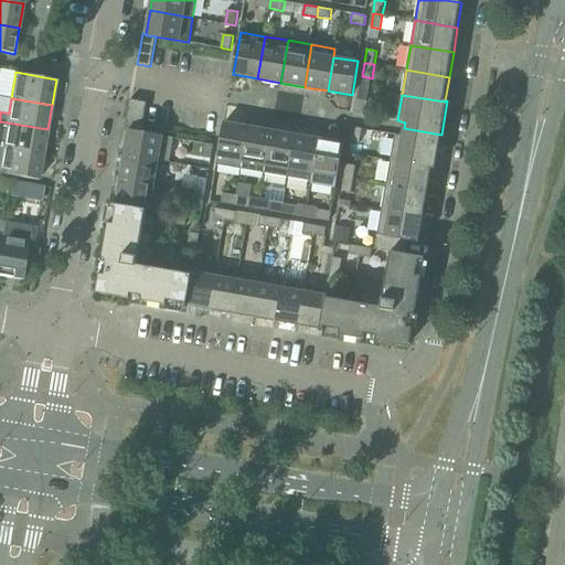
[(126,129),(129,130),(142,132),(147,102),(130,99),(126,129)]
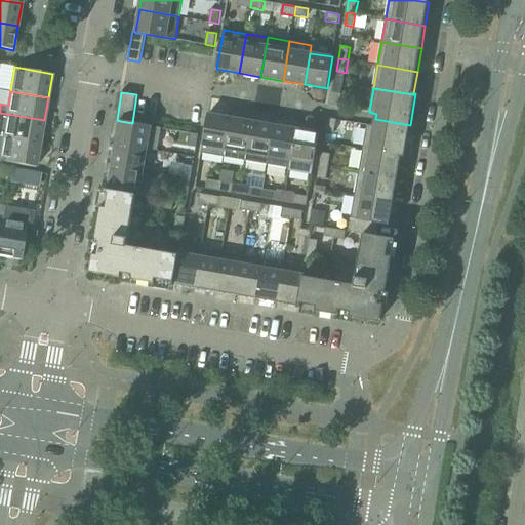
[(332,92),(330,106),(339,107),(341,94),(332,92)]
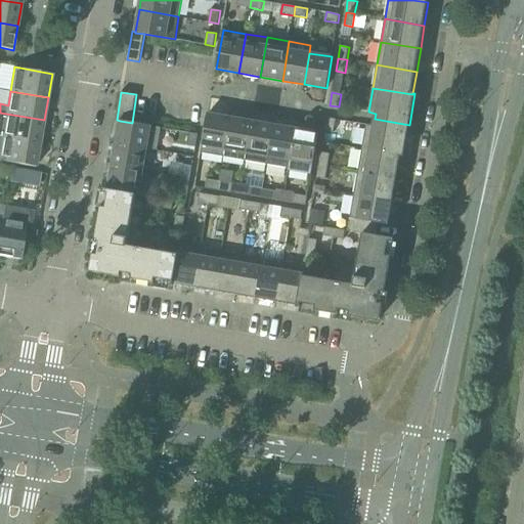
[(0,113),(0,136),(40,143),(44,120),(0,113)]
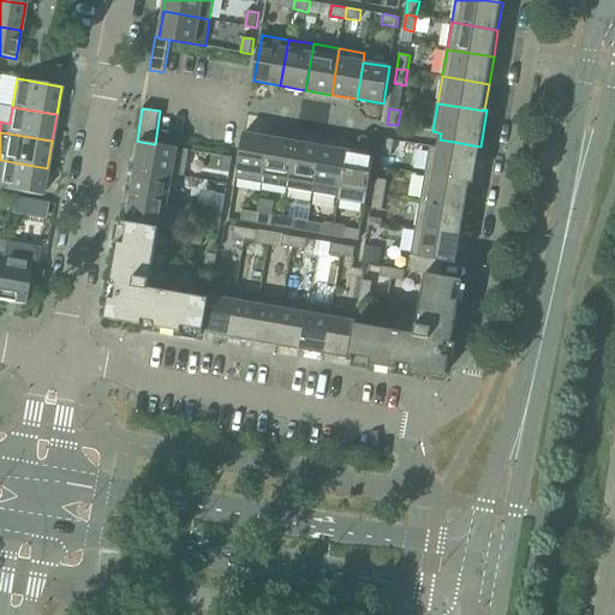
[(237,179),(263,184),(270,138),(244,133),(237,179)]
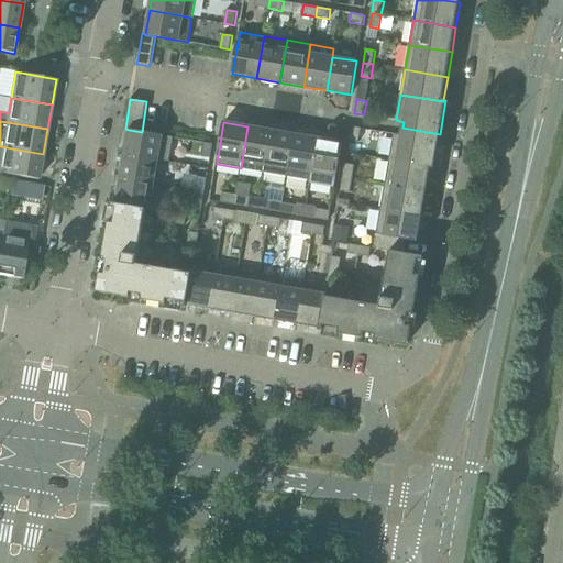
[(241,168),(264,173),(272,130),(247,127),(241,168)]
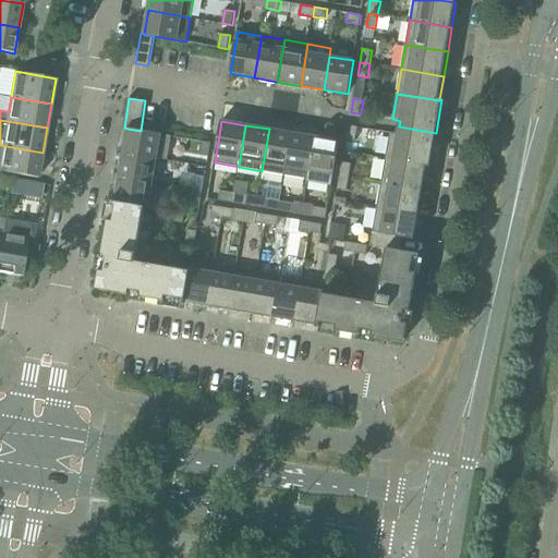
[(347,138),(355,141),(359,126),(349,125),(347,138)]
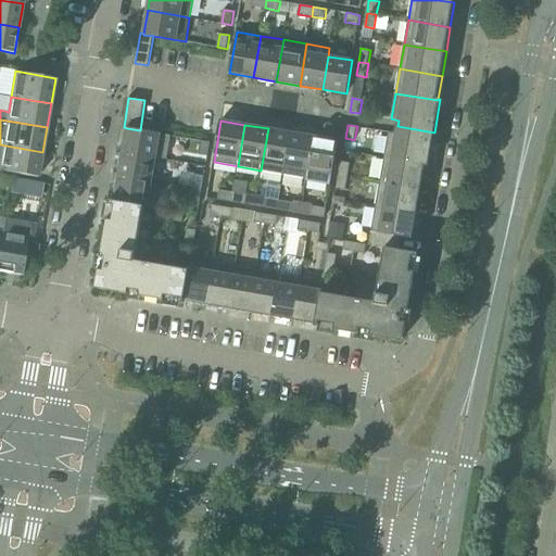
[(389,131),(384,158),(426,164),(426,166),(429,166),(434,133),(397,126),(396,134),(389,131)]
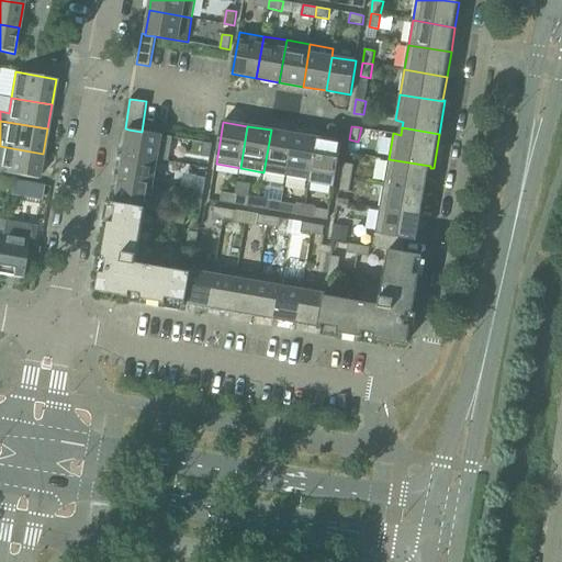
[(128,130),(124,154),(158,159),(169,161),(173,137),(142,132),(128,130)]
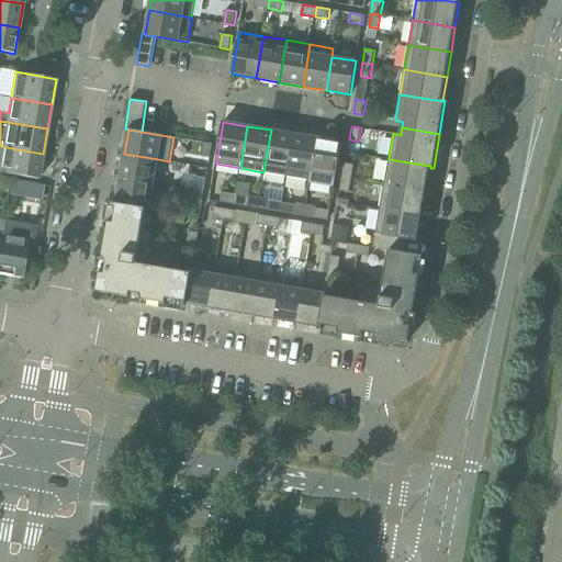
[(263,172),(287,176),(294,134),(271,130),(263,172)]
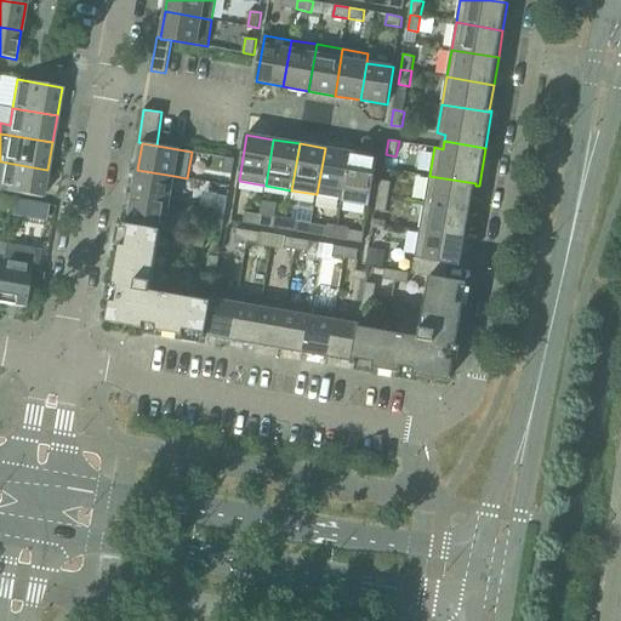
[(317,194),(343,199),(351,153),(325,148),(317,194)]
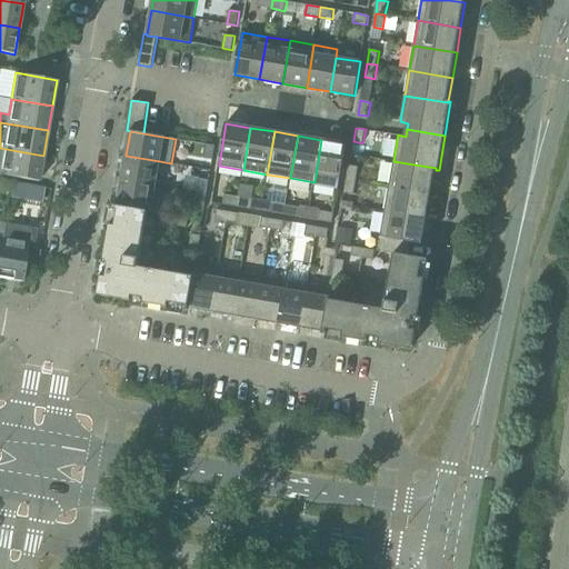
[(321,140),(315,182),(339,187),(346,143),(321,140)]
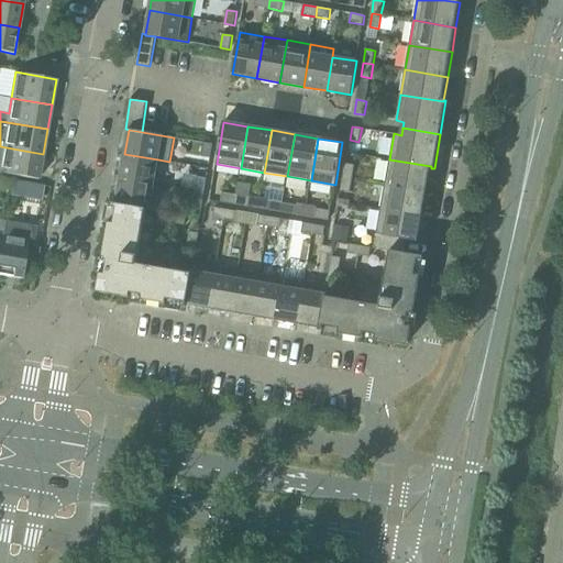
[(203,143),(201,156),(211,158),(213,144),(203,143)]
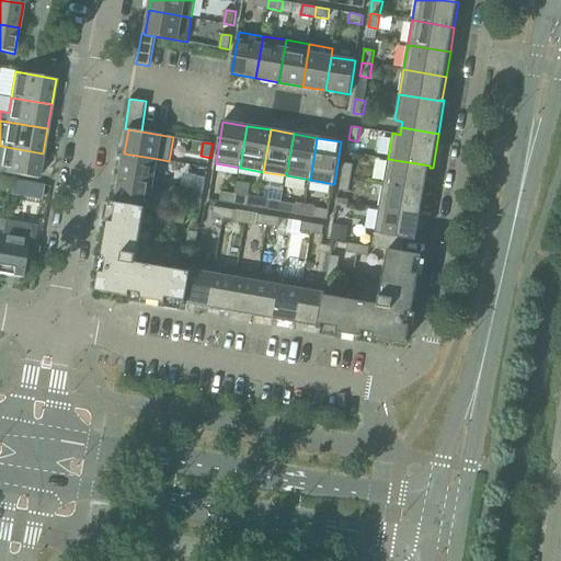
[(0,146),(0,172),(38,179),(43,153),(0,146)]
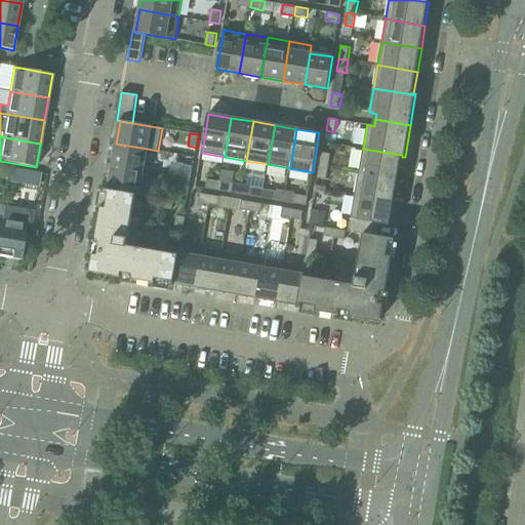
[(116,144),(113,165),(144,170),(148,149),(116,144)]
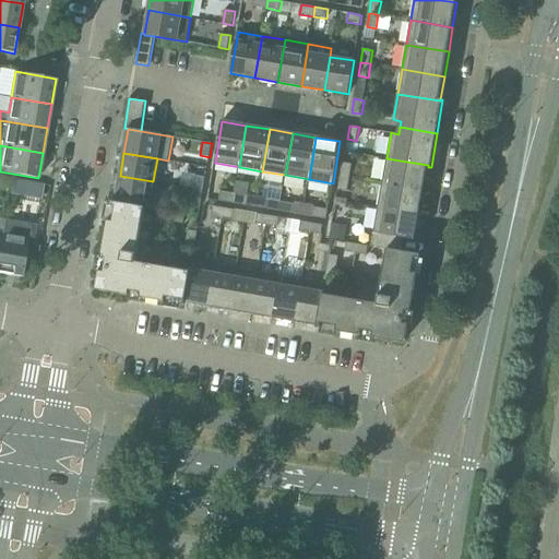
[(387,158),(382,182),(424,190),(428,167),(428,165),(387,158)]
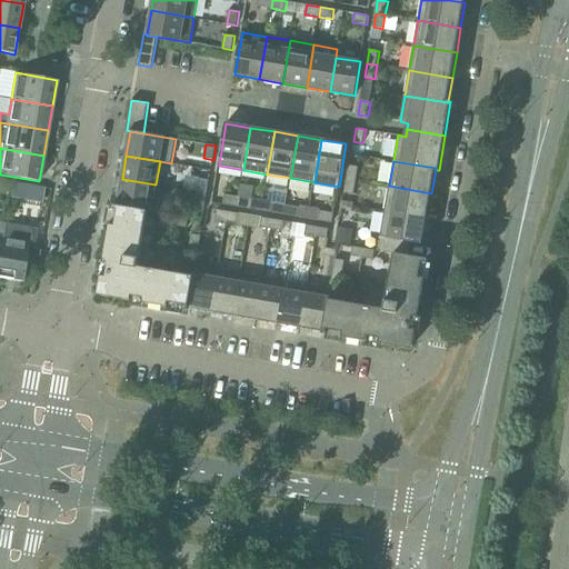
[(349,166),(347,179),(357,180),(359,167),(349,166)]
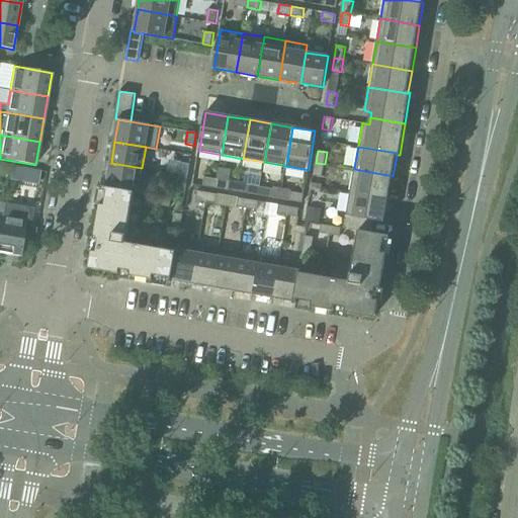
[(182,162),(180,175),(188,176),(190,164),(182,162)]
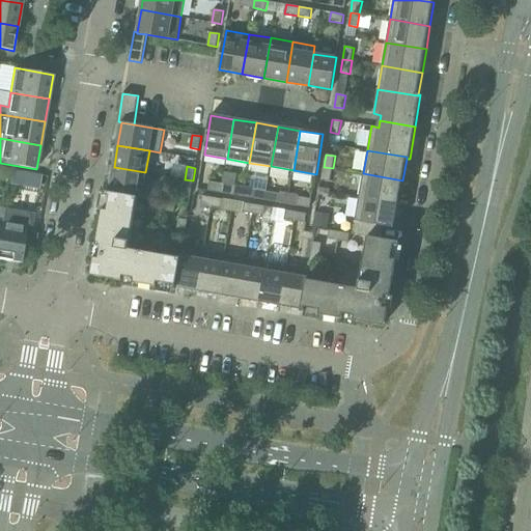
[(145,172),(114,167),(110,190),(141,195),(145,172)]
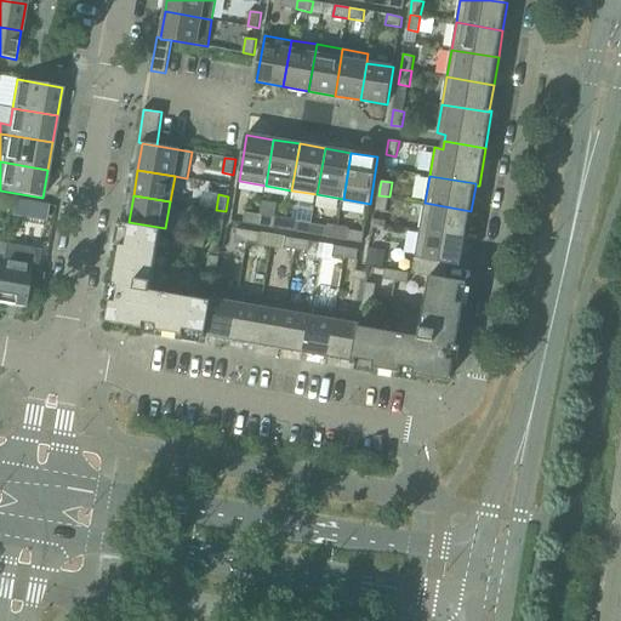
[(389,197),(379,195),(376,210),(387,212),(389,197)]
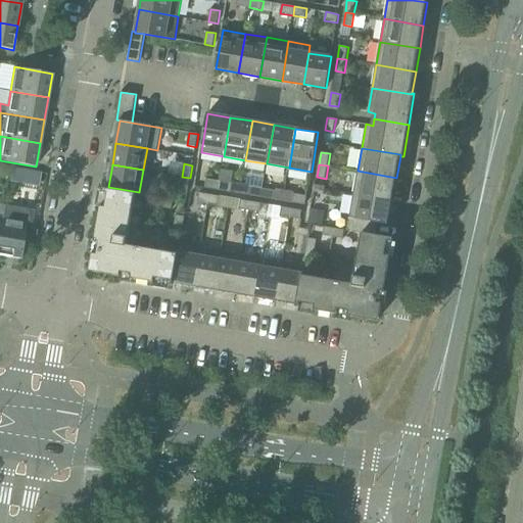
[(12,168),(10,182),(19,184),(22,170),(12,168)]
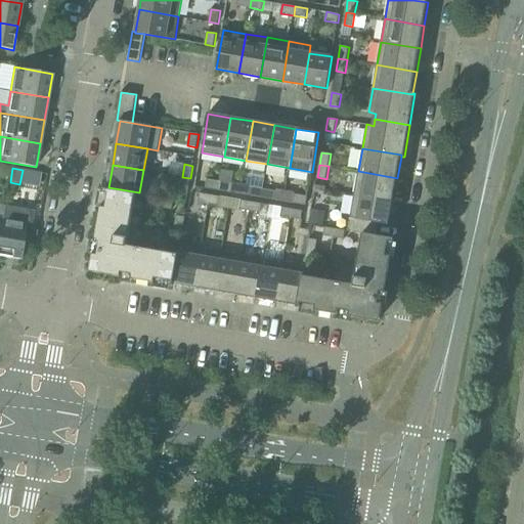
[(221,170),(220,181),(218,190),(231,192),(232,183),(234,172),(221,170)]
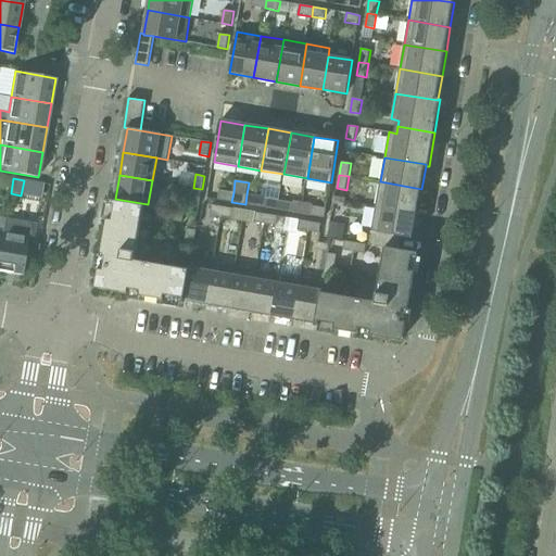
[(380,181),(376,206),(417,213),(421,189),(380,181)]
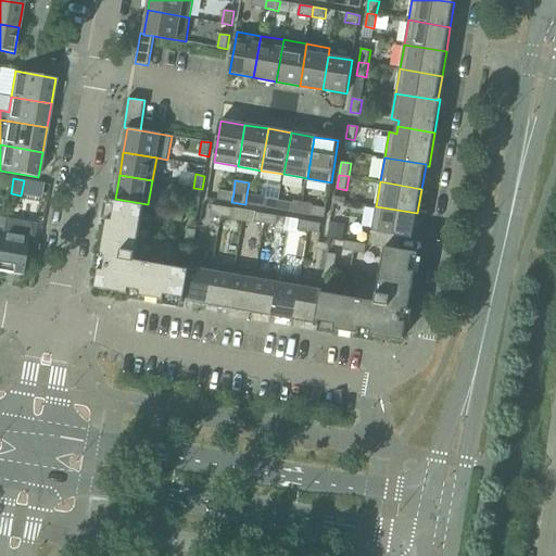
[(202,189),(193,188),(190,201),(200,203),(202,189)]
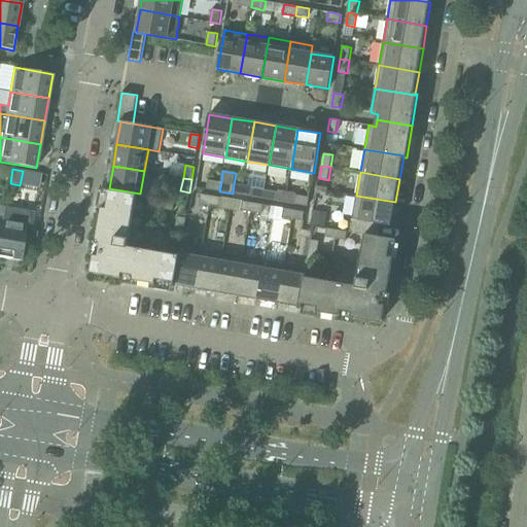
[(207,189),(219,191),(221,182),(208,180),(207,189)]
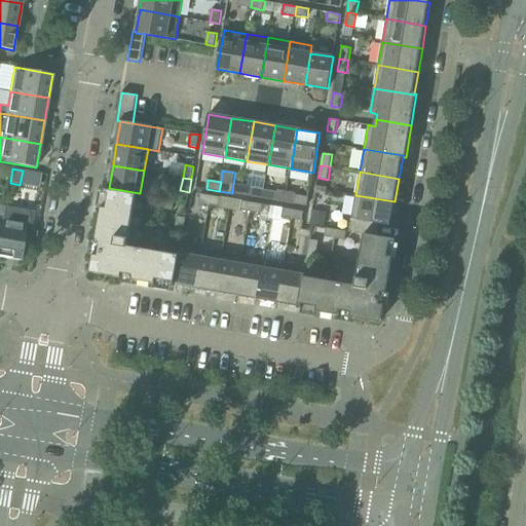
[(250,196),(263,198),(264,189),(252,187),(250,196)]
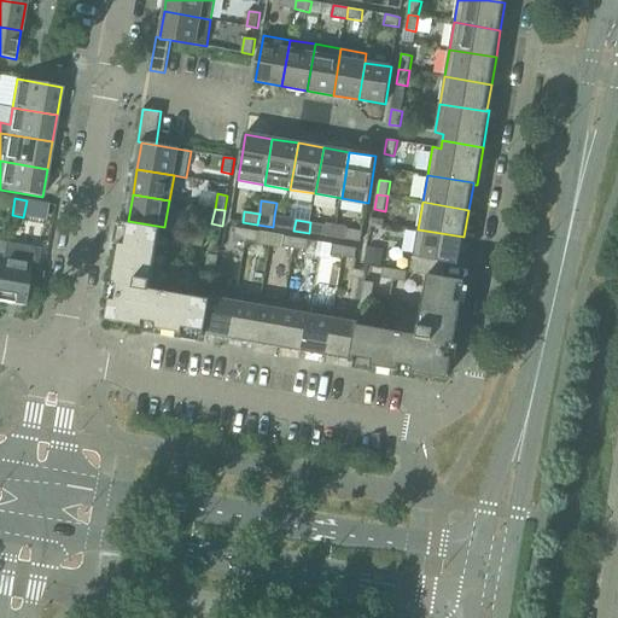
[(204,337),(205,334),(211,298),(210,297),(210,299),(150,290),(161,229),(123,222),(123,228),(129,228),(126,245),(120,244),(112,286),(118,287),(116,301),(110,299),(108,316),(111,321),(144,327),(145,321),(157,324),(156,327),(156,328),(185,334),(185,330),(200,332),(199,337),(204,337)]
